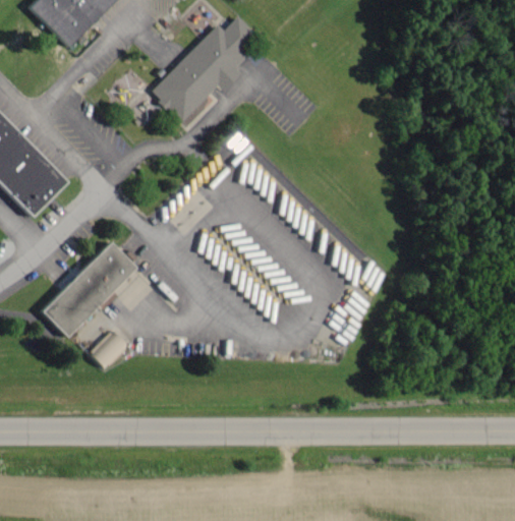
[(37,0),(32,5),(70,45),(116,0),(37,0)]
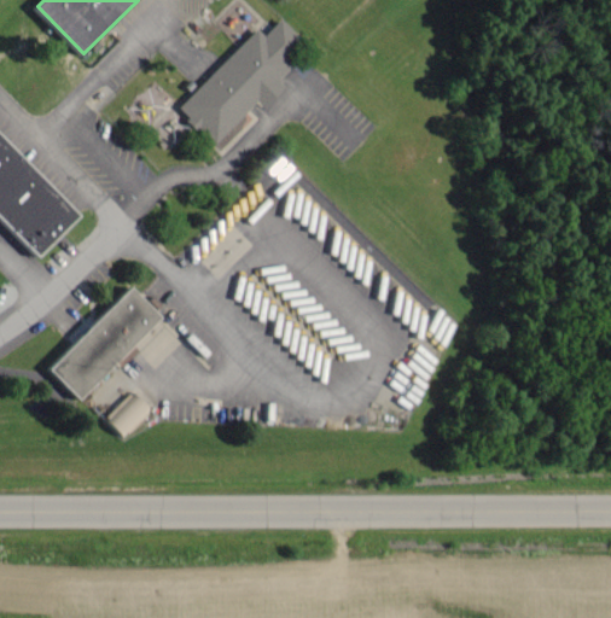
[(193,104),(225,133),(257,99),(267,108),(289,85),(281,79),(298,59),(295,56),(308,40),(284,17),(267,36),(261,31),(193,104)]
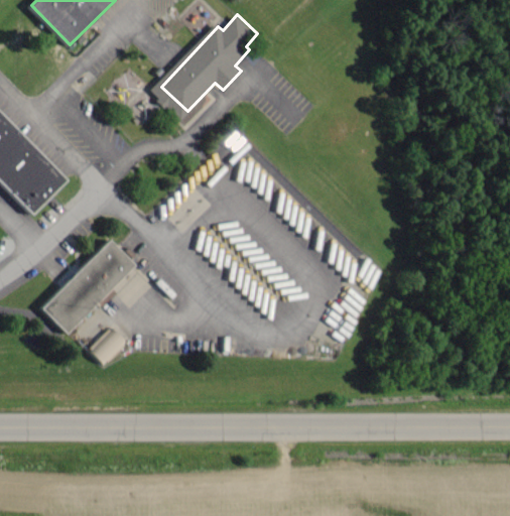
[(0,183),(32,217),(68,182),(0,113),(0,183)]
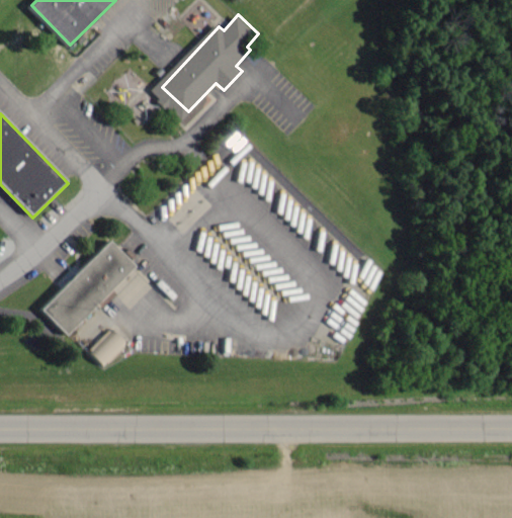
[(110,241),(41,310),(68,336),(137,268),(110,241)]
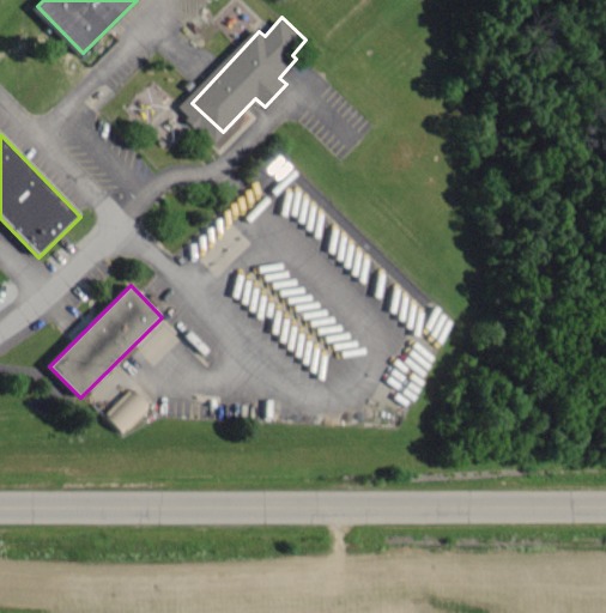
[(137,392),(111,419),(126,432),(151,405),(137,392)]
